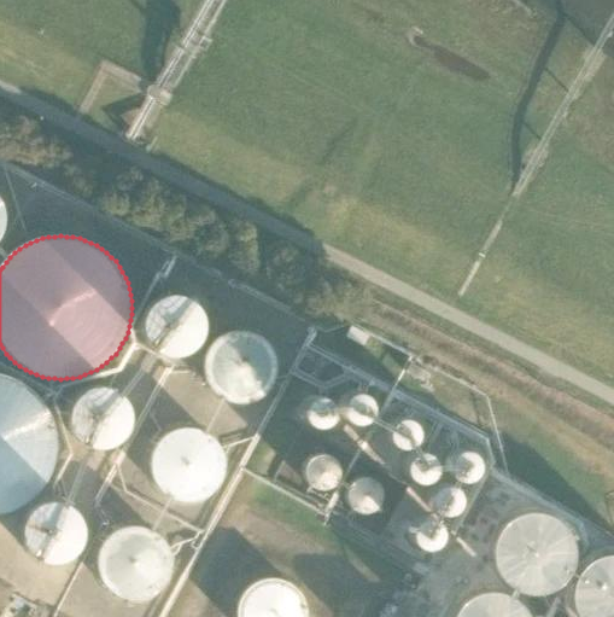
[(177,295),(175,295),(173,295),(169,295),(167,295),(164,296),(161,297),(158,298),(156,301),(153,302),(152,304),(150,307),(148,308),(146,312),(145,314),(144,316),(144,319),(142,322),(142,325),(142,327),(142,331),(144,333),(144,337),(145,339),(146,342),(147,344),(150,347),(151,349),(153,350),(156,353),(158,354),(161,355),(163,356),(167,358),(169,359),(171,359),(175,359),(177,359),(181,359),(183,358),(186,356),(188,355),(192,354),(194,353),(196,351),(198,349),(200,347),(202,344),(203,342),(205,339),(205,337),(206,333),(206,331),(208,329),(208,325),(206,322),(206,319),(205,316),(205,314),(204,312),(202,309),(200,307),(198,304),(197,302),(194,301),(192,298),(189,297),(186,296),(183,296),(181,295),(177,295)]
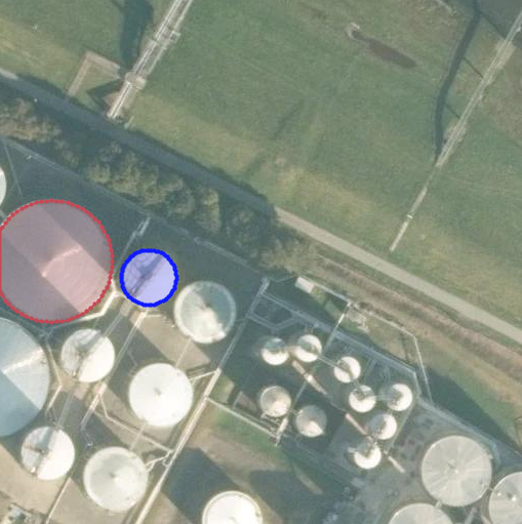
[(209,281),(206,281),(203,281),(201,281),(198,282),(195,282),(193,283),(190,285),(188,286),(186,288),(184,290),(182,292),(181,294),(178,296),(177,298),(176,301),(175,305),(175,307),(175,310),(174,313),(175,315),(175,318),(176,320),(177,323),(178,325),(179,328),(181,330),(183,332),(185,334),(187,336),(189,337),(192,339),(194,340),(197,341),(199,341),(202,343),(204,343),(207,343),(210,343),(212,341),(215,341),(218,340),(221,339),(223,337),(226,336),(228,334),(229,332),(231,330),(233,328),(234,325),(235,323),(236,320),(237,318),(237,315),(237,313),(237,310),(237,307),(236,305),(236,301),(235,299),(233,296),(232,294),(230,292),(229,290),(227,288),(225,286),(222,285),(219,283),(216,282),(214,282),(211,281),(209,281)]
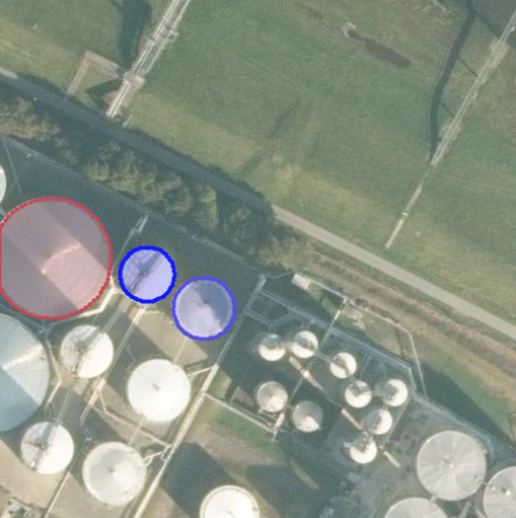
[(343,313),(358,321),(362,314),(347,306),(343,313)]
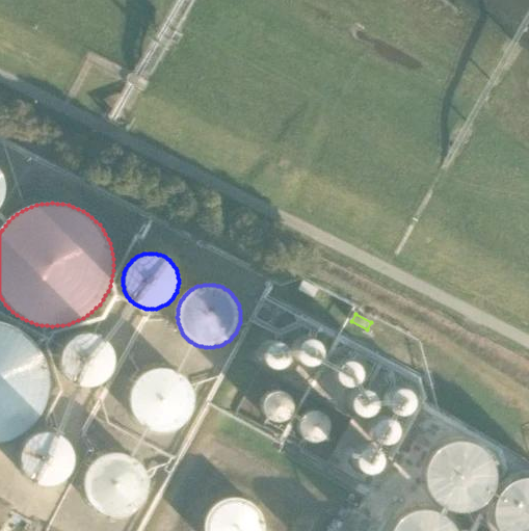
[(0,443),(5,442),(10,441),(15,439),(20,435),(24,432),(28,429),(32,426),(36,422),(40,418),(43,414),(45,408),(47,403),(49,398),(50,393),(50,388),(51,382),(50,377),(50,372),(49,367),(47,362),(45,356),(43,351),(40,347),(36,343),(32,339),(28,336),(24,333),(20,329),(15,326),(10,324),(5,323),(0,321),(0,443)]
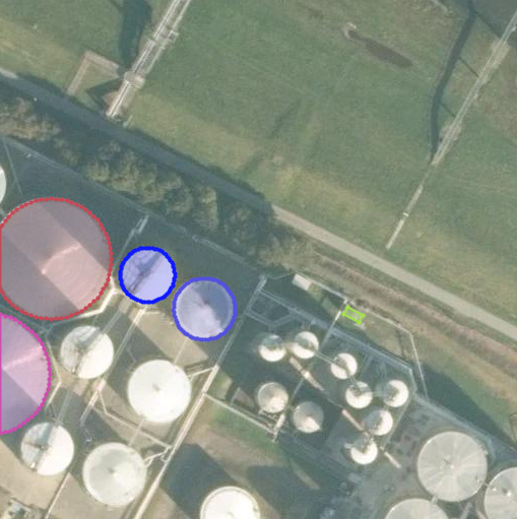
[(87,325),(85,325),(82,325),(80,325),(78,326),(75,326),(73,327),(71,328),(69,330),(67,331),(65,333),(64,335),(62,337),(61,339),(60,341),(59,343),(58,345),(58,348),(58,350),(58,353),(58,355),(58,358),(59,361),(60,363),(61,365),(62,367),(64,369),(65,371),(67,373),(69,374),(71,375),(73,377),(75,377),(77,378),(80,379),(82,379),(84,379),(87,379),(89,379),(92,378),(94,378),(97,377),(99,375),(101,374),(103,373),(105,371),(107,369),(108,367),(109,365),(110,363),(111,361),(112,358),(112,355),(112,353),(112,350),(112,348),(112,346),(111,343),(110,341),(109,339),(108,337),(107,335),(105,333),(103,331),(101,330),(99,329),(97,327),(94,326),(92,326),(89,325),(87,325)]
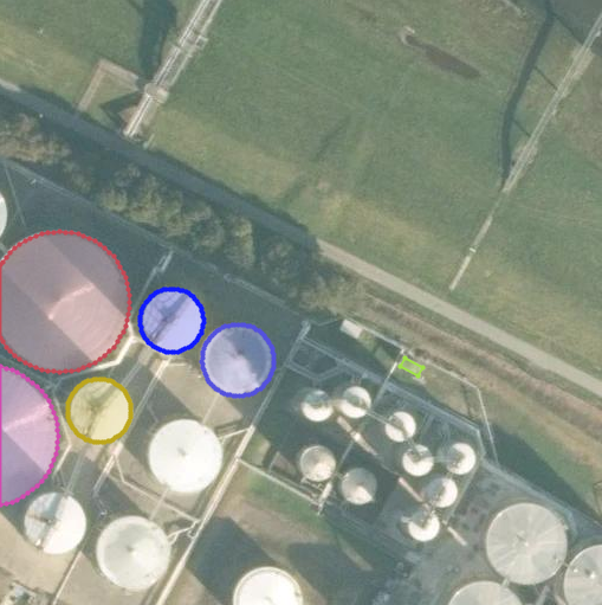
[(350,385),(349,384),(348,384),(345,385),(344,385),(343,385),(342,386),(341,386),(340,387),(338,388),(337,390),(336,391),(335,392),(335,393),(334,394),(334,396),(332,397),(332,398),(332,399),(332,401),(332,403),(332,404),(334,405),(334,407),(335,409),(335,410),(336,411),(337,412),(338,412),(340,413),(341,414),(342,416),(343,416),(344,416),(345,417),(348,417),(349,417),(350,417),(351,417),(353,416),(355,416),(356,416),(357,414),(358,413),(360,413),(361,412),(362,411),(362,410),(363,409),(363,407),(364,405),(364,404),(364,403),(366,401),(366,400),(366,398),(364,397),(364,396),(364,394),(363,393),(362,392),(362,391),(361,390),(360,388),(358,387),(357,386),(356,386),(355,385),(354,385),(351,385),(350,385)]
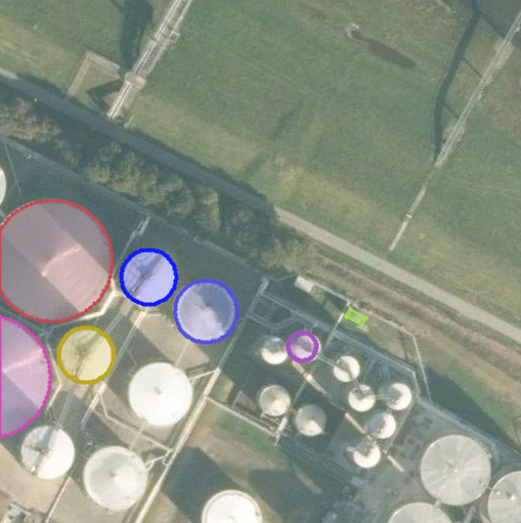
[(270,335),(269,335),(267,335),(266,335),(265,336),(264,336),(263,337),(261,337),(260,338),(259,339),(258,340),(257,341),(256,342),(256,343),(255,345),(255,346),(255,347),(255,348),(255,350),(255,351),(255,352),(255,353),(256,354),(256,355),(257,356),(258,357),(259,358),(259,359),(260,360),(261,361),(262,361),(264,362),(265,362),(266,362),(267,363),(268,363),(270,363),(271,362),(272,362),(273,362),(274,361),(276,361),(277,360),(277,359),(278,358),(279,358),(280,357),(281,355),(281,354),(283,353),(283,352),(283,351),(283,350),(283,348),(283,347),(283,346),(283,345),(281,344),(281,342),(280,341),(279,340),(278,339),(277,338),(276,337),(275,337),(273,336),(272,336),(271,335),(270,335)]
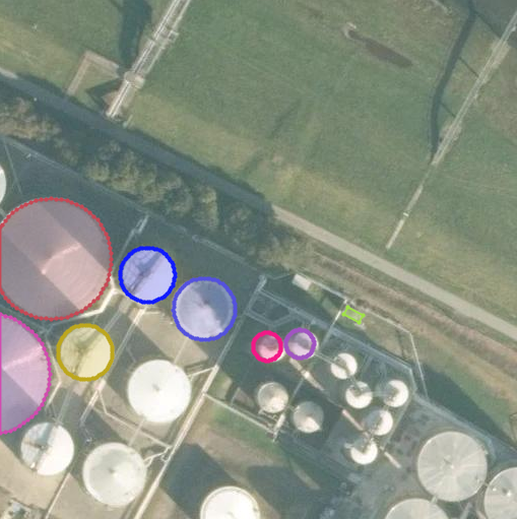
[(339,350),(338,350),(337,350),(336,350),(334,350),(333,350),(332,351),(331,352),(330,352),(329,353),(328,354),(327,355),(327,357),(326,358),(325,359),(325,360),(325,361),(324,362),(324,364),(324,365),(324,366),(325,367),(325,369),(325,370),(326,371),(327,372),(327,373),(328,374),(329,375),(330,375),(331,376),(332,377),(333,377),(334,378),(336,378),(337,378),(338,378),(339,378),(341,378),(342,378),(343,377),(344,377),(345,376),(346,375),(347,375),(348,374),(349,373),(350,372),(350,371),(351,370),(351,369),(352,367),(352,366),(352,365),(352,364),(352,363),(352,361),(351,360),(351,359),(350,358),(350,357),(349,355),(348,354),(347,353),(346,352),(345,352),(344,351),(343,351),(342,350),(341,350),(339,350)]
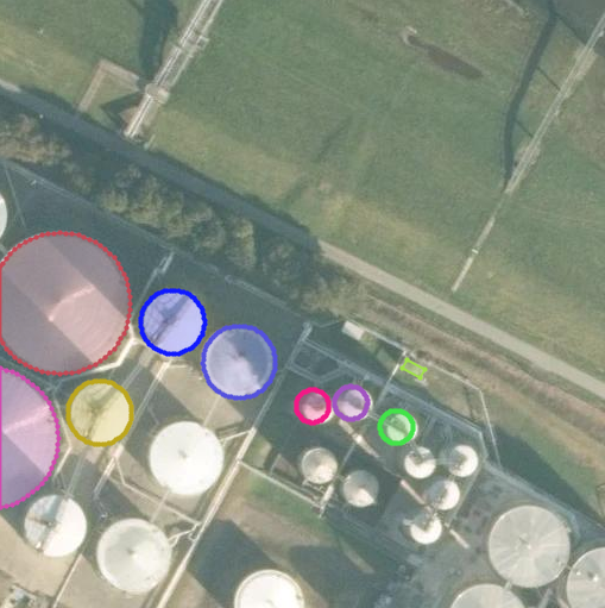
[(190,422),(187,421),(183,422),(181,422),(177,422),(175,424),(171,425),(169,427),(166,428),(163,431),(162,432),(159,434),(157,437),(156,440),(153,443),(152,445),(152,449),(151,452),(151,455),(151,458),(151,462),(151,464),(152,468),(152,470),(153,474),(156,476),(157,478),(159,481),(162,483),(163,486),(166,488),(169,489),(171,490),(175,493),(177,493),(181,494),(183,494),(187,494),(190,494),(193,494),(196,493),(200,493),(202,491),(205,489),(208,488),(210,486),(213,483),(215,481),(216,478),(219,476),(220,474),(221,470),(222,468),(222,464),(224,462),(224,458),(224,455),(222,452),(222,449),(221,445),(220,443),(219,440),(216,437),(215,434),(213,432),(210,431),(208,428),(205,426),(202,425),(200,424),(196,422),(193,422),(190,422)]
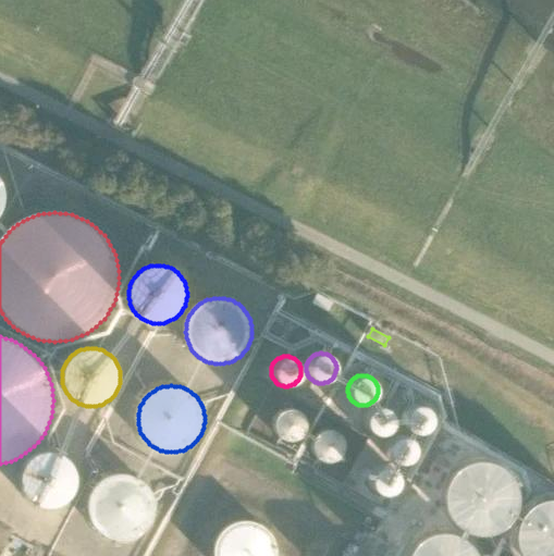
[(419,404),(418,404),(417,404),(416,404),(414,405),(413,405),(411,405),(410,406),(409,407),(408,408),(407,408),(406,409),(406,410),(405,411),(404,412),(404,415),(404,416),(403,417),(403,418),(403,419),(403,421),(404,422),(404,423),(404,424),(405,425),(406,427),(406,428),(407,429),(408,430),(409,431),(410,432),(411,432),(413,433),(414,433),(416,433),(417,434),(418,434),(419,434),(420,433),(422,433),(423,433),(425,432),(426,432),(427,431),(428,430),(429,429),(430,428),(430,427),(431,425),(432,424),(432,423),(432,422),(433,421),(433,420),(433,418),(433,417),(432,416),(432,415),(432,414),(431,411),(431,410),(430,409),(429,408),(428,408),(427,407),(426,406),(425,406),(423,405),(422,405),(420,404),(419,404)]
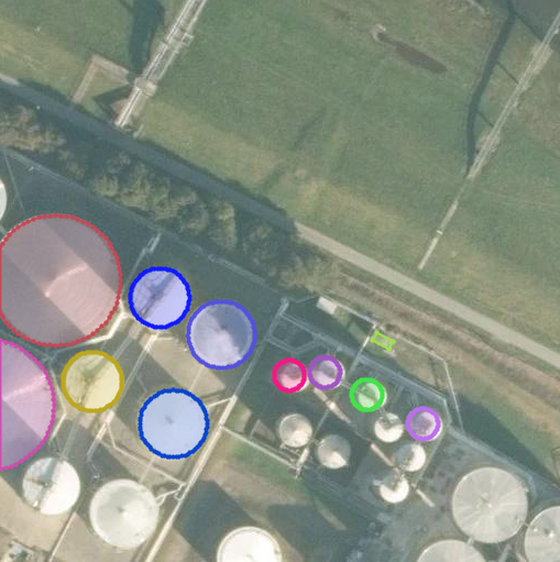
[(385,411),(383,410),(382,411),(381,411),(380,411),(379,411),(376,412),(375,412),(374,414),(373,415),(372,416),(372,417),(371,418),(370,419),(370,420),(369,421),(369,422),(369,423),(369,426),(369,427),(369,428),(369,429),(369,430),(370,432),(370,433),(371,434),(372,436),(372,437),(373,438),(374,438),(375,439),(376,440),(377,440),(380,440),(381,441),(382,441),(383,441),(385,441),(386,441),(387,440),(388,440),(390,440),(391,439),(392,438),(393,438),(394,437),(395,436),(396,434),(396,433),(397,432),(397,431),(398,429),(398,428),(398,427),(398,426),(398,423),(398,422),(397,421),(397,420),(396,419),(396,418),(395,417),(394,416),(393,415),(392,414),(391,412),(390,412),(388,411),(387,411),(386,411),(385,411)]
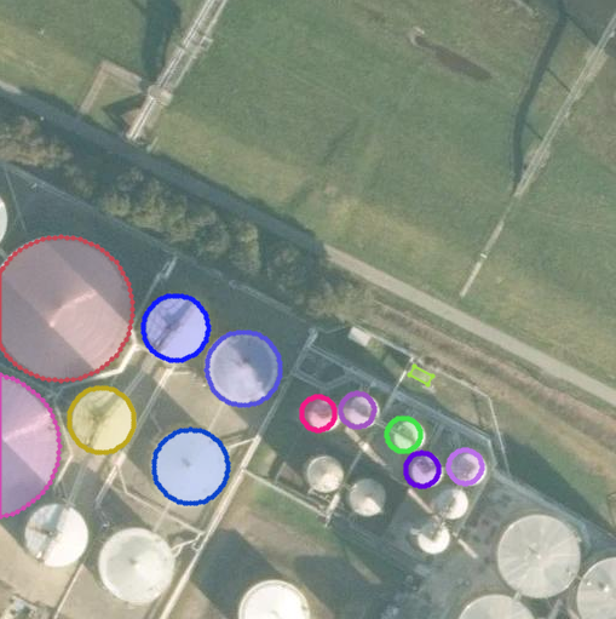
[(324,456),(322,456),(321,456),(318,456),(316,457),(315,458),(312,459),(311,460),(310,462),(309,463),(308,465),(306,466),(305,469),(305,470),(305,473),(305,475),(305,476),(305,479),(305,481),(306,482),(308,485),(309,486),(310,488),(311,489),(314,491),(315,492),(317,492),(318,493),(321,493),(323,493),(324,493),(327,493),(329,493),(330,492),(333,491),(334,489),(337,488),(338,487),(339,486),(340,485),(341,482),(341,480),(343,479),(343,476),(343,474),(343,473),(343,470),(341,468),(340,466),(340,464),(339,463),(338,462),(335,460),(334,459),(332,458),(330,457),(328,456),(327,456),(324,456)]
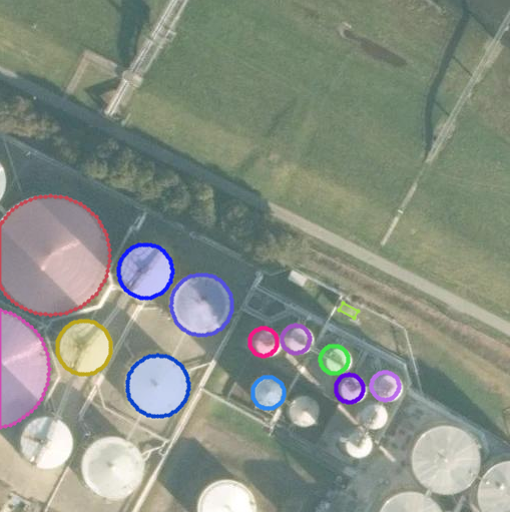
[(305,396),(303,396),(302,396),(300,397),(298,397),(297,398),(295,399),(294,400),(293,401),(292,403),(291,404),(290,406),(290,407),(289,409),(289,411),(289,412),(290,414),(290,416),(291,417),(291,419),(292,420),(294,421),(295,423),(296,424),(298,424),(299,425),(301,425),(303,426),(304,426),(306,426),(308,425),(309,425),(311,424),(312,423),(314,422),(315,421),(316,420),(317,419),(318,417),(318,416),(319,414),(319,412),(319,411),(319,409),(319,407),(318,406),(317,404),(316,403),(315,401),(314,400),(313,399),(311,398),(310,397),(308,397),(307,396),(305,396)]
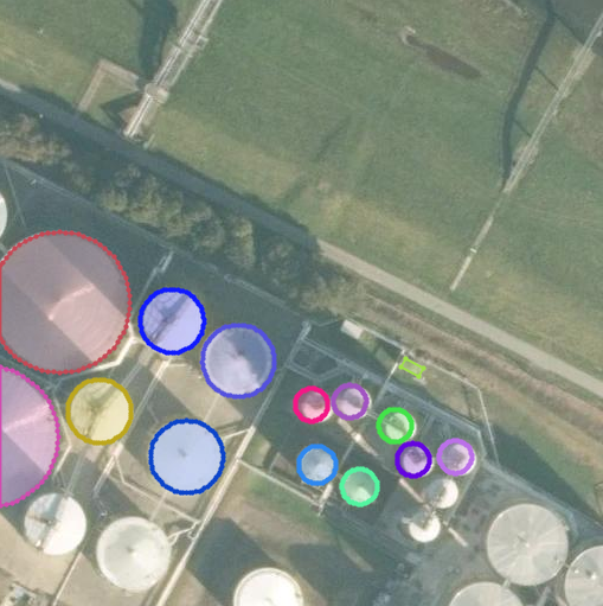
[(438,474),(437,474),(436,474),(434,474),(432,476),(431,476),(430,476),(429,477),(428,478),(427,479),(425,479),(424,480),(423,482),(423,483),(422,484),(422,486),(421,488),(421,489),(421,490),(421,491),(421,493),(421,495),(422,496),(422,497),(423,498),(423,499),(424,501),(425,502),(427,503),(428,504),(429,505),(430,505),(431,506),(432,506),(434,506),(436,508),(437,508),(438,508),(440,506),(441,506),(443,506),(444,505),(446,505),(447,504),(448,503),(449,502),(450,501),(450,499),(451,498),(451,497),(453,496),(453,495),(453,493),(454,492),(454,490),(453,489),(453,488),(453,486),(451,485),(451,483),(450,482),(450,480),(449,479),(448,479),(447,478),(446,477),(444,477),(443,476),(442,476),(440,474),(438,474)]
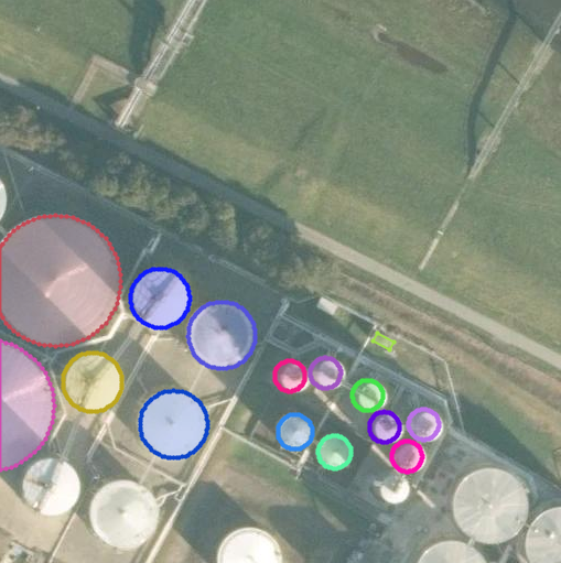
[(55,458),(53,458),(51,458),(47,459),(45,459),(43,461),(40,462),(38,463),(35,464),(33,466),(32,467),(30,469),(29,472),(27,474),(25,476),(24,479),(24,482),(23,484),(23,487),(23,489),(23,491),(24,495),(24,497),(25,499),(27,502),(28,505),(30,507),(31,508),(33,510),(35,512),(38,513),(40,515),(42,516),(45,517),(47,517),(50,518),(53,518),(55,518),(58,517),(61,517),(63,516),(66,515),(68,513),(71,512),(73,510),(74,508),(76,507),(77,505),(79,502),(81,499),(81,497),(82,495),(83,493),(83,489),(83,487),(83,484),(82,482),(81,479),(81,476),(79,474),(77,472),(76,469),(74,467),(73,466),(71,464),(68,463),(66,462),(63,461),(61,459),(58,459),(55,458)]
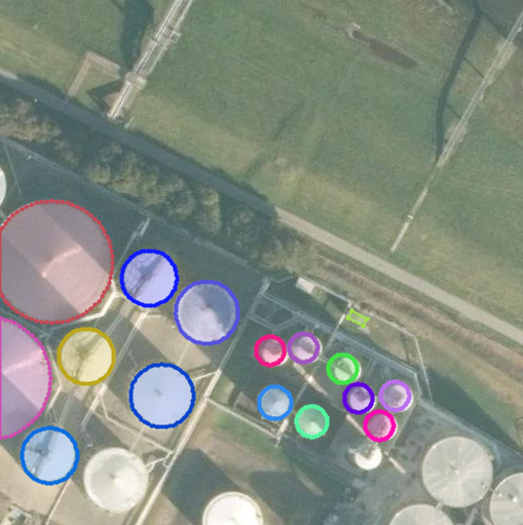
[(459,437),(455,436),(452,437),(449,437),(446,438),(443,439),(440,440),(438,441),(435,443),(433,445),(430,447),(427,449),(425,452),(424,454),(422,457),(421,460),(420,463),(420,466),(420,470),(420,473),(420,477),(420,480),(421,483),(422,485),(424,488),(425,491),(427,493),(430,496),(432,498),(435,500),(437,502),(440,503),(443,504),(446,505),(449,507),(452,507),(455,508),(458,507),(461,507),(464,505),(468,504),(471,503),(474,502),(477,500),(479,498),(481,496),(483,494),(485,491),(487,489),(488,486),(489,483),(490,480),(491,477),(491,474),(491,471),(491,466),(490,463),(489,460),(488,458),(487,455),(485,452),(483,450),(481,447),(479,445),(477,443),(474,441),(471,440),(469,439),(465,438),(462,437),(459,437)]
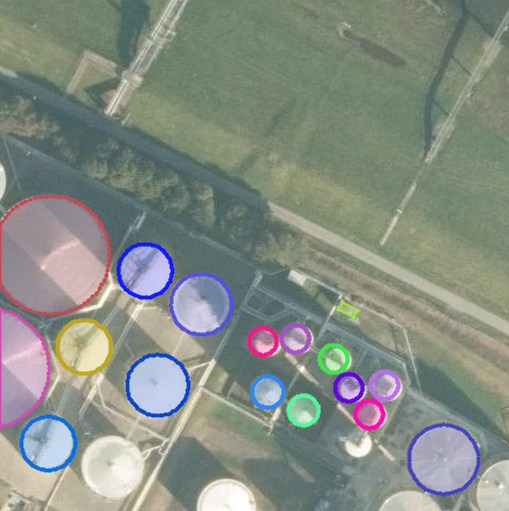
[(355,428),(353,428),(352,428),(351,429),(350,429),(349,429),(347,430),(346,430),(345,431),(344,432),(344,433),(343,434),(342,434),(341,436),(341,437),(340,438),(340,439),(340,440),(340,441),(340,443),(340,444),(340,445),(340,446),(341,447),(341,449),(342,450),(343,451),(343,452),(344,452),(345,453),(346,454),(347,454),(349,455),(350,455),(351,456),(352,456),(353,456),(355,456),(356,456),(357,455),(358,455),(359,454),(360,454),(361,453),(362,452),(363,452),(364,451),(365,450),(366,449),(366,448),(366,446),(367,445),(367,444),(367,443),(367,442),(367,440),(367,439),(367,438),(366,437),(366,436),(365,435),(364,434),(363,433),(362,432),(362,431),(361,430),(359,430),(358,429),(357,429),(356,429),(355,428)]
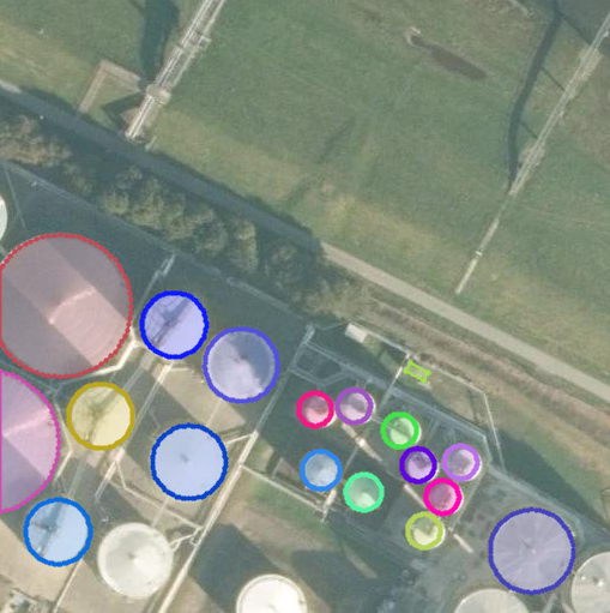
[(139,523),(136,523),(132,523),(130,523),(126,524),(122,526),(120,527),(118,528),(114,529),(112,532),(109,534),(108,536),(106,539),(104,541),(102,544),(101,547),(100,550),(100,553),(100,556),(98,559),(100,563),(100,565),(100,569),(101,571),(102,575),(104,577),(106,580),(108,583),(109,586),(112,587),(114,589),(118,590),(120,593),(122,594),(126,594),(130,595),(132,595),(136,595),(139,595),(142,595),(145,594),(148,594),(151,593),(153,590),(156,589),(158,587),(161,586),(163,583),(165,581),(167,577),(168,575),(169,571),(170,569),(171,565),(171,563),(171,559),(171,557),(171,553),(170,550),(169,547),(168,544),(167,541),(165,539),(163,536),(161,534),(158,532),(156,529),(153,528),(151,527),(148,526),(145,524),(142,523),(139,523)]
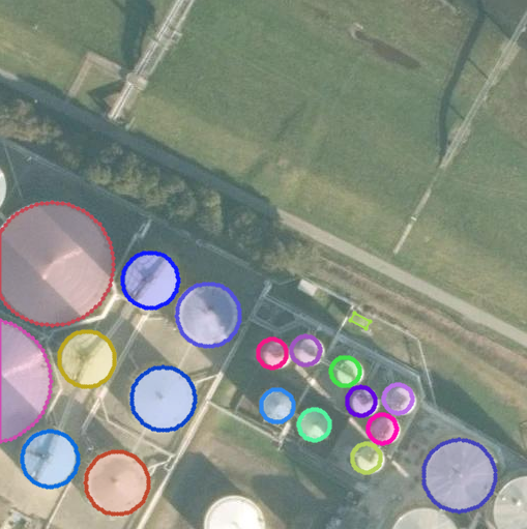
[(526,475),(525,475),(522,476),(519,476),(516,477),(514,478),(510,480),(507,482),(505,485),(502,487),(500,489),(499,492),(497,494),(496,497),(495,500),(494,503),(493,506),(493,509),(493,512),(493,516),(494,519),(494,522),(496,525),(497,528),(526,528),(526,475)]
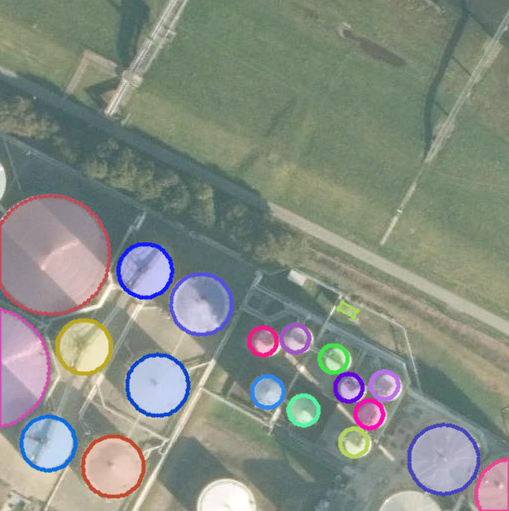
[(230,480),(227,480),(225,480),(222,480),(219,481),(217,481),(215,482),(212,484),(210,485),(208,487),(206,488),(204,490),(203,492),(202,495),(200,497),(200,499),(199,502),(198,504),(198,507),(198,510),(256,510),(256,507),(256,505),(255,502),(255,500),(254,497),(253,495),(251,493),(250,490),(248,488),(246,487),(244,485),(242,484),(240,482),(237,481),(235,481),(232,480),(230,480)]
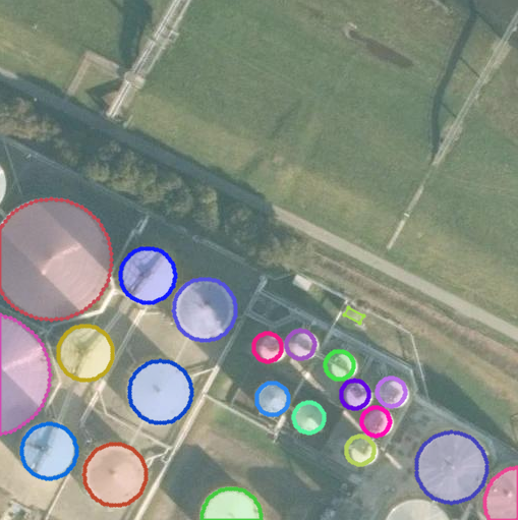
[(419,500),(415,500),(412,500),(409,500),(406,501),(403,502),(400,503),(398,504),(395,506),(393,508),(390,510),(388,513),(386,515),(385,518),(384,519),(447,519),(447,518),(445,515),(444,513),(441,510),(439,508),(437,506),(434,505),(430,503),(428,502),(425,501),(422,500),(419,500)]
